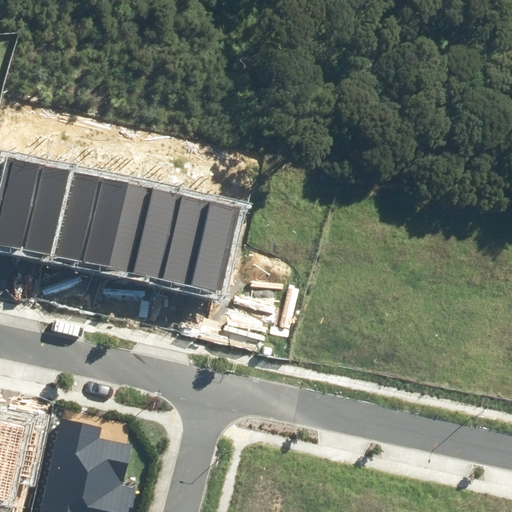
[(35,162),(6,155),(0,183),(0,249),(15,253),(35,162)]
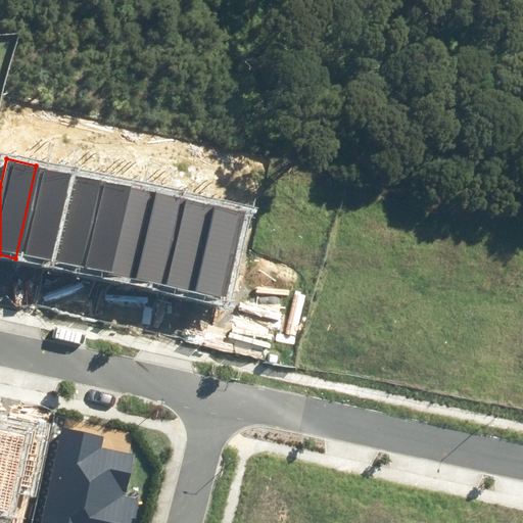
[(66,172),(36,165),(15,258),(45,265),(66,172)]
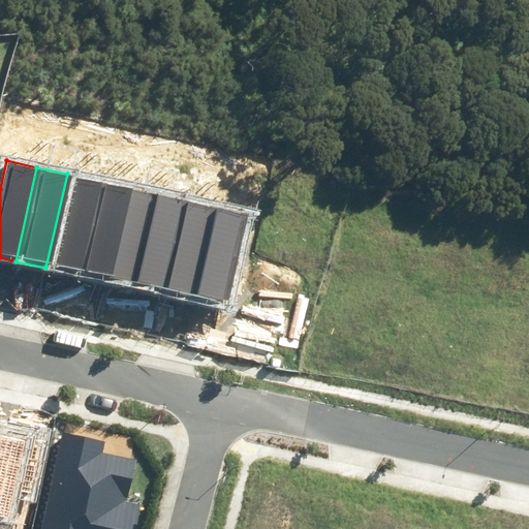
[(97,181),(67,174),(45,268),(76,274),(97,181)]
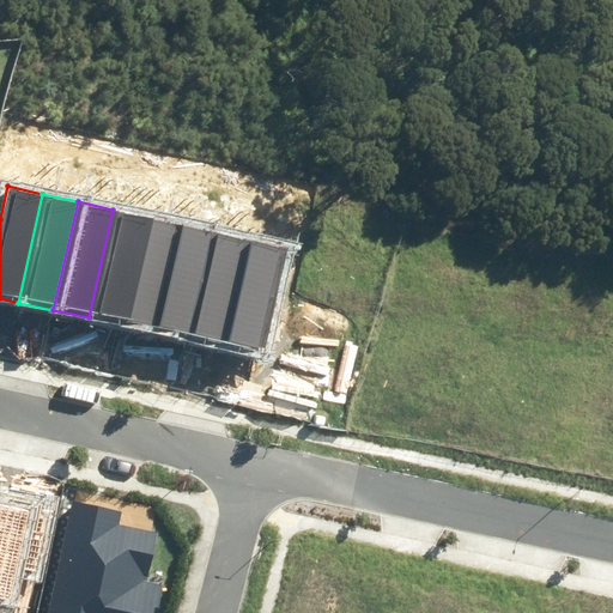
[(147,217),(113,210),(89,317),(123,326),(147,217)]
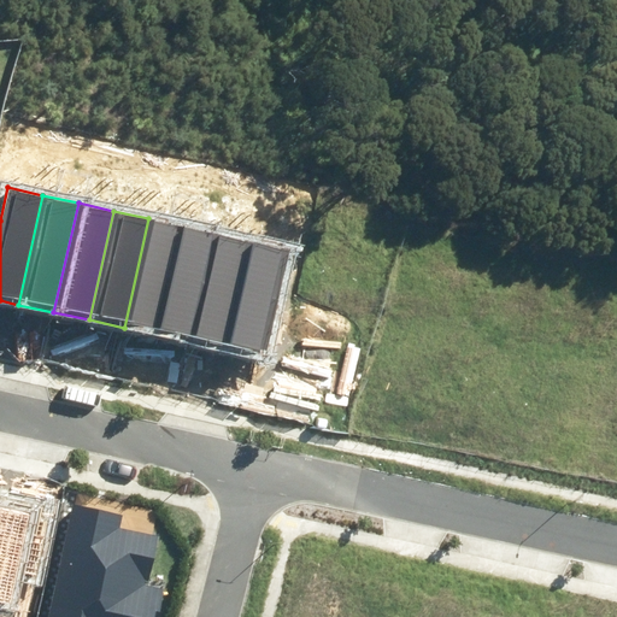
[(183,227),(148,218),(124,328),(159,335),(183,227)]
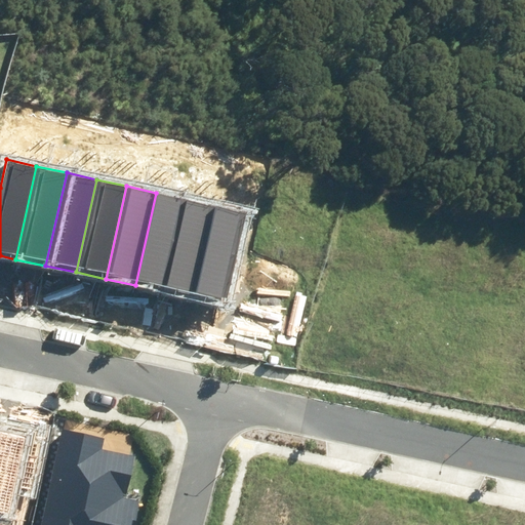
[(186,199),(156,193),(135,285),(165,292),(186,199)]
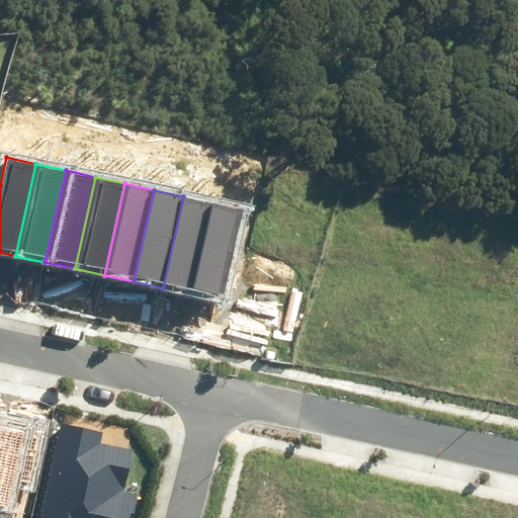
[(212,202),(183,196),(163,288),(192,294),(212,202)]
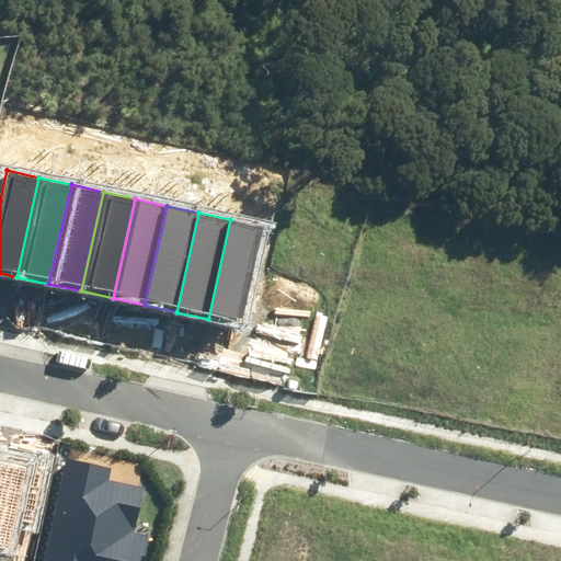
[(263,227),(230,219),(208,319),(241,325),(263,227)]
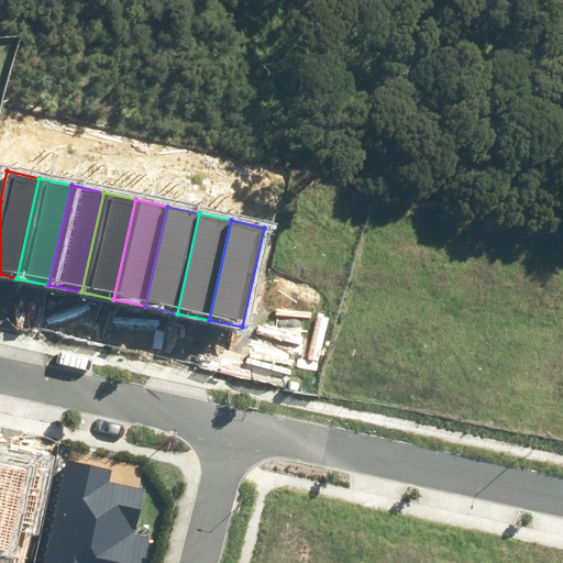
[(43,562),(143,562),(148,539),(135,536),(146,488),(110,481),(112,471),(67,461),(43,562)]
